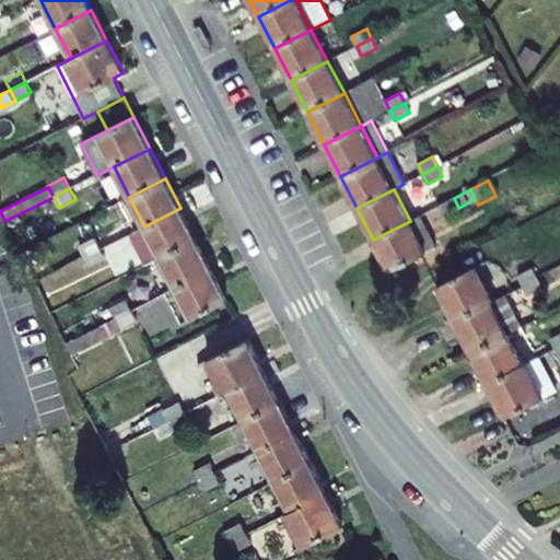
[(439,206),(444,216),(458,208),(454,198),(439,206)]
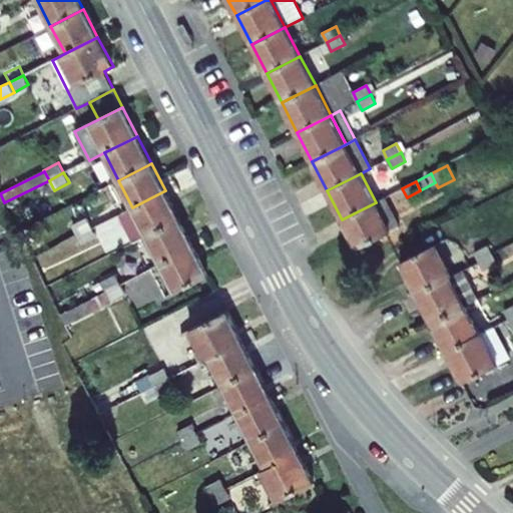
[(179,218),(165,190),(132,207),(119,213),(133,241),(146,235),(179,218)]
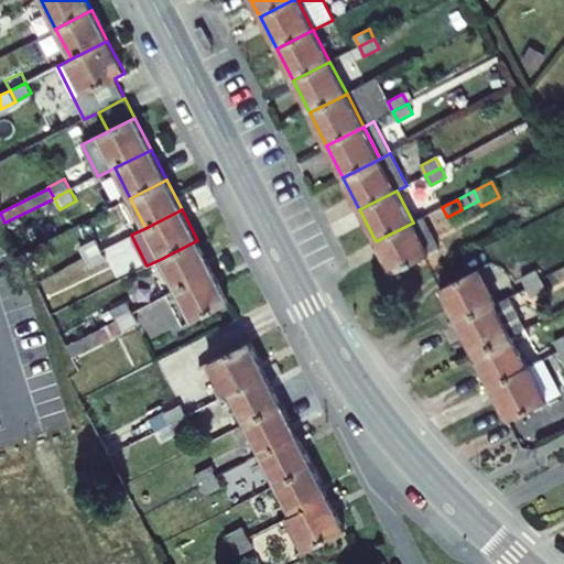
[(440,249),(423,217),(413,223),(376,241),(392,274),(440,249)]
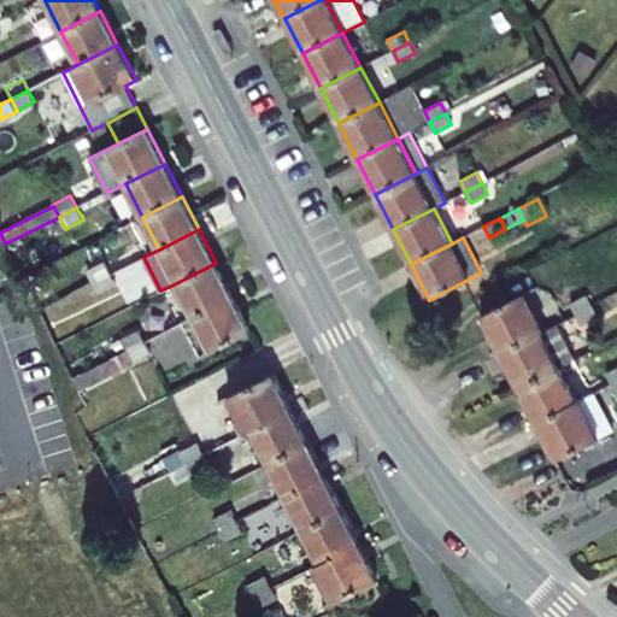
[(110,274),(104,262),(87,271),(93,283),(110,274)]
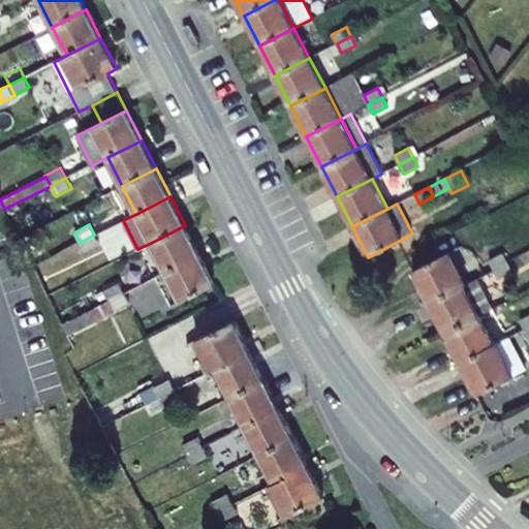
[(199,254),(185,225),(151,243),(166,272),(199,254)]
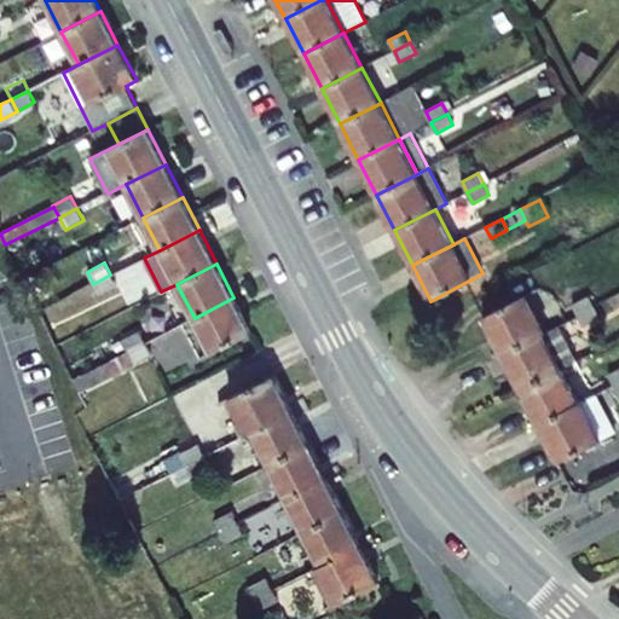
[(117,287),(110,275),(93,284),(99,296),(117,287)]
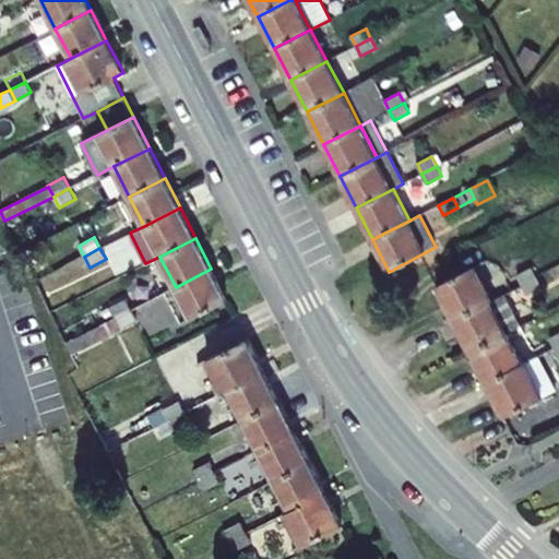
[(436,286),(453,320),(492,299),(475,265),(436,286)]
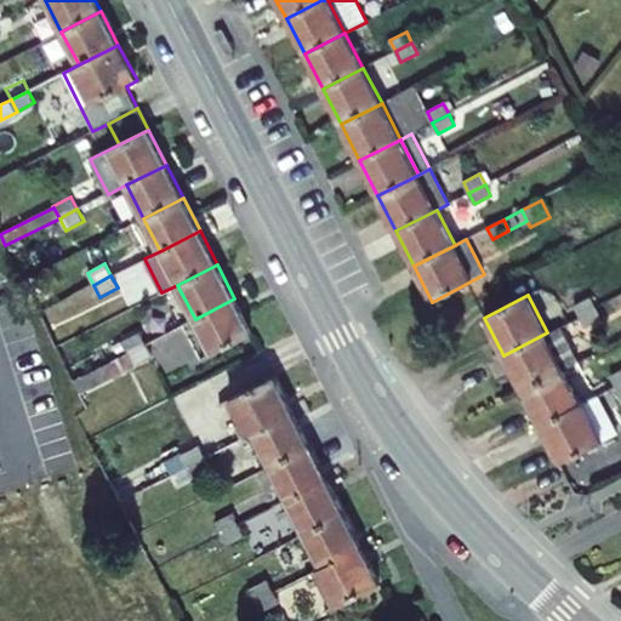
[(575,306),(580,317),(597,308),(591,297),(575,306)]
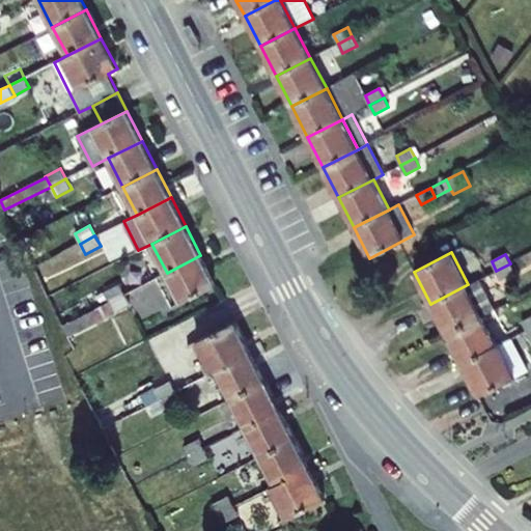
[(216,285),(200,255),(167,273),(182,302),(216,285)]
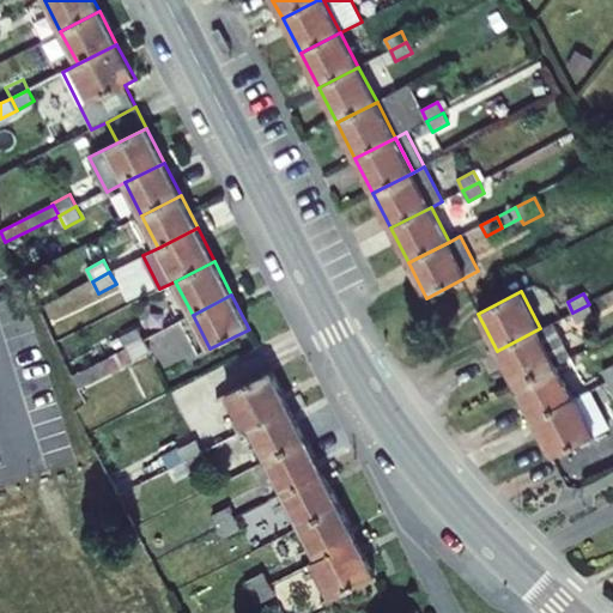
[(572,313),(578,323),(594,315),(589,304),(572,313)]
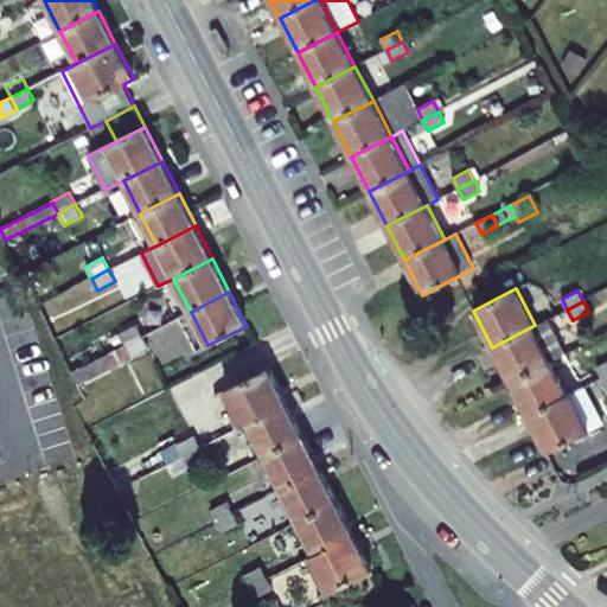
[(492,347),(511,382),(550,362),(566,355),(548,319),(535,325),(492,347)]
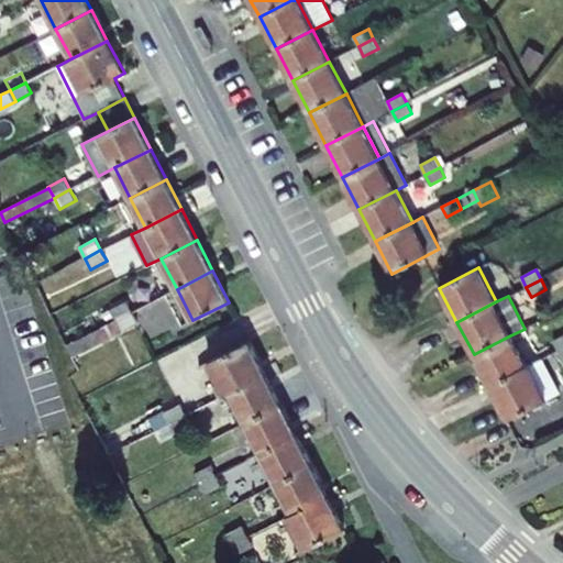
[(132,312),(127,301),(111,309),(117,320),(132,312)]
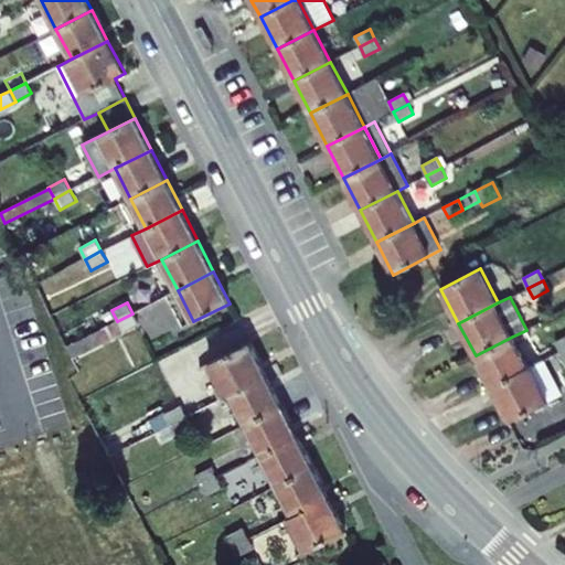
[(112,310),(62,336),(67,347),(117,321),(112,310)]
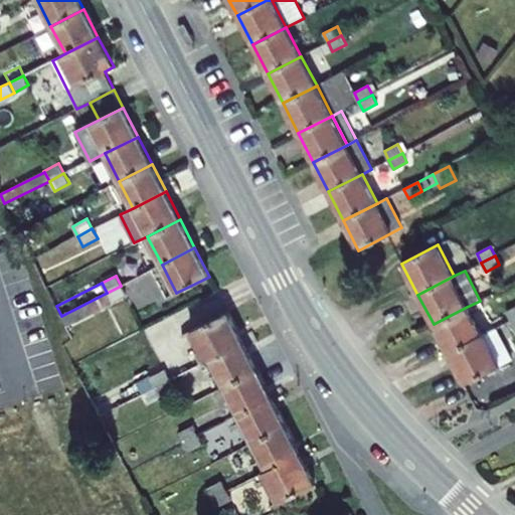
[(126,296),(121,286),(107,293),(112,303),(126,296)]
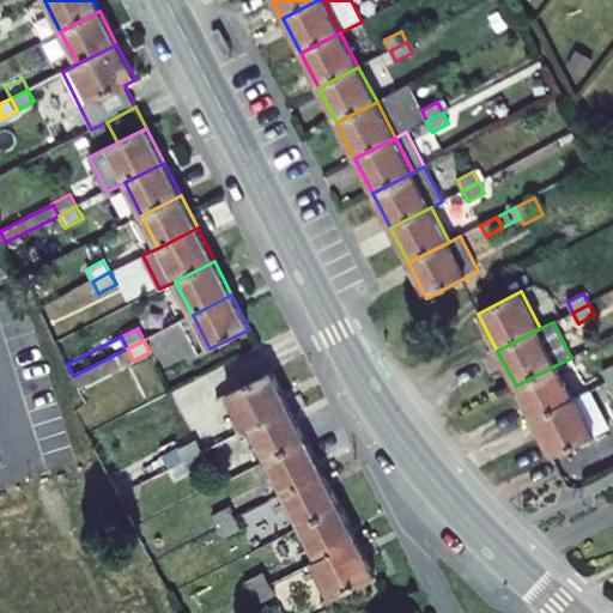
[(127,349),(73,376),(79,388),(133,360),(127,349)]
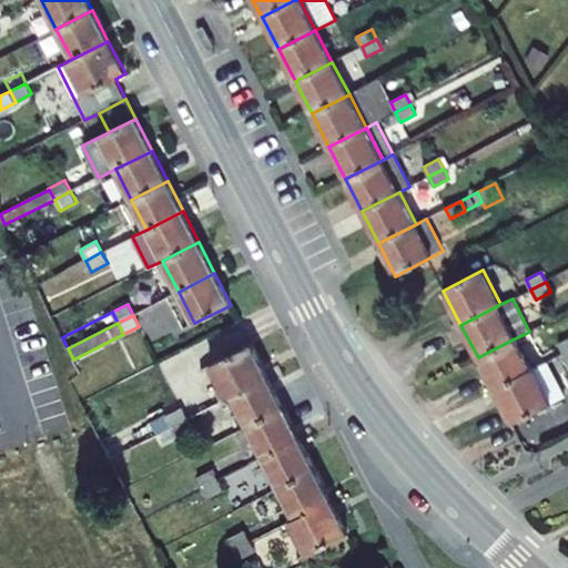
[(478,357),(495,391),(533,371),(515,338),(478,357)]
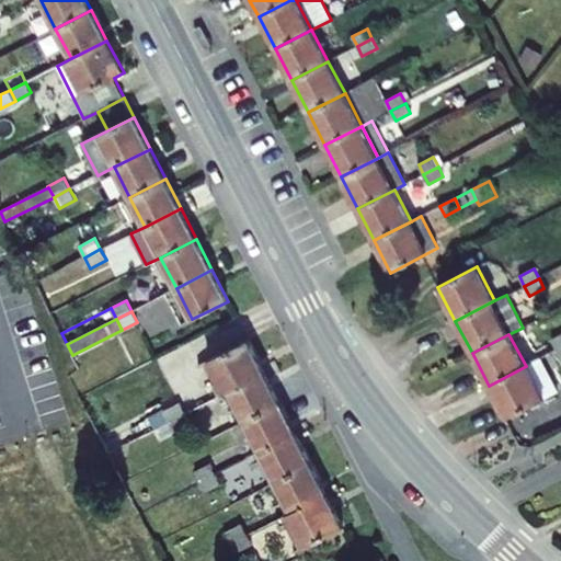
[(560,334),(551,340),(557,350),(560,346),(560,334)]
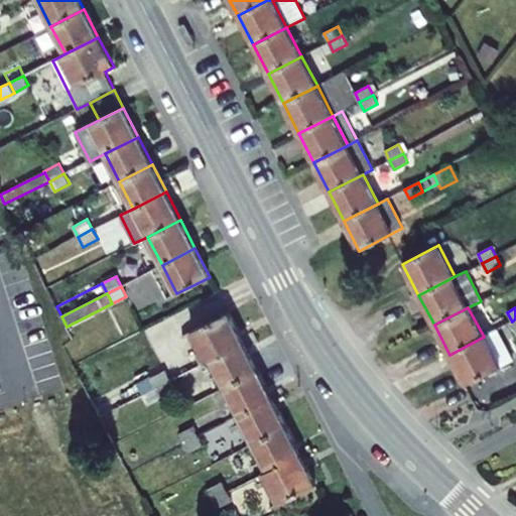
[(243,343),(228,312),(190,332),(201,351),(207,362),(211,360),(243,343)]
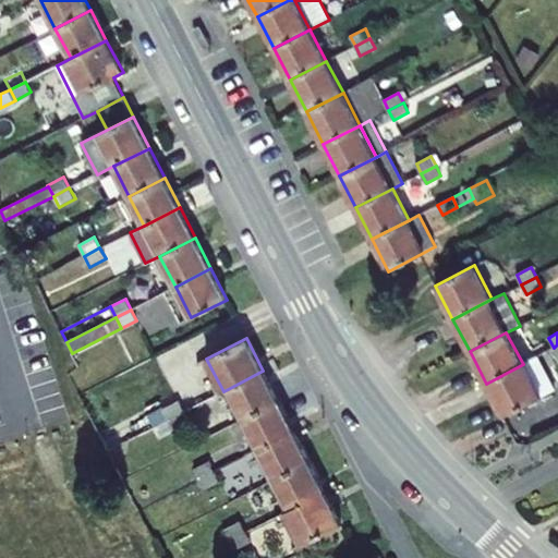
[(523,364),(486,384),(504,417),(555,390),(537,356),(525,363),(523,364)]
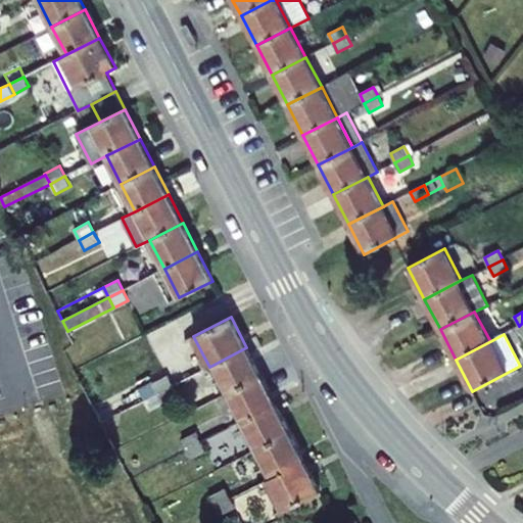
[(260,376),(246,347),(214,365),(228,392),(260,376)]
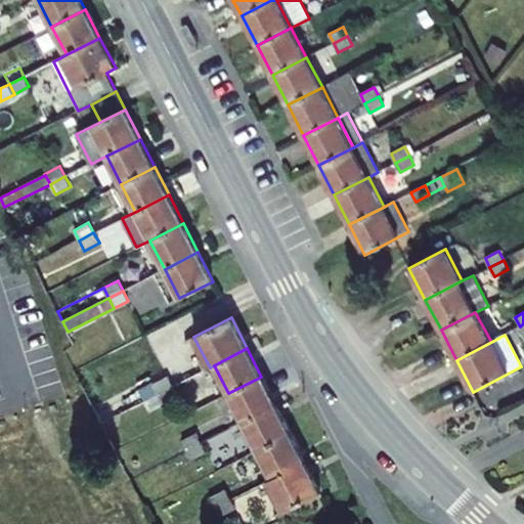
[(210,367),(204,356),(200,358),(205,369),(210,367)]
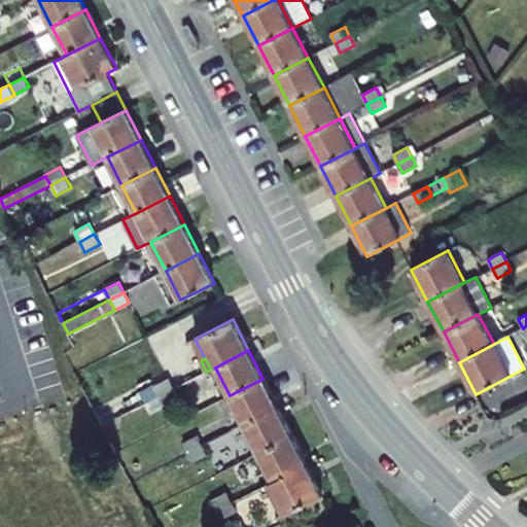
[(174,388),(169,378),(153,386),(159,395),(174,388)]
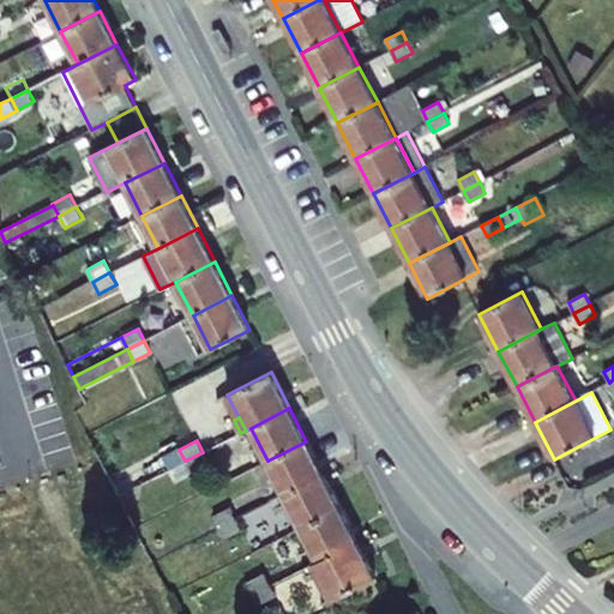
[(324,475),(306,441),(268,461),(284,495),(324,475)]
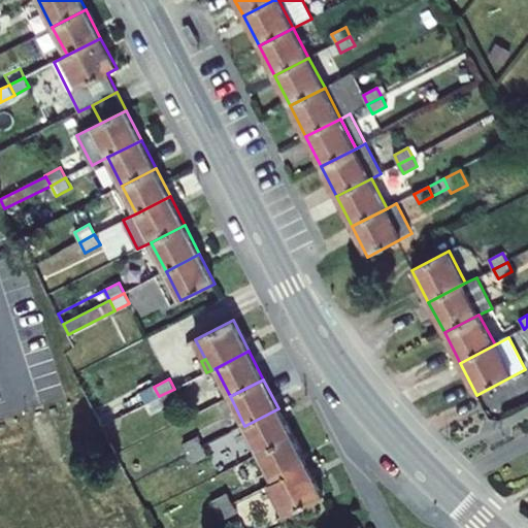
[(159,396),(154,387),(141,393),(146,403),(159,396)]
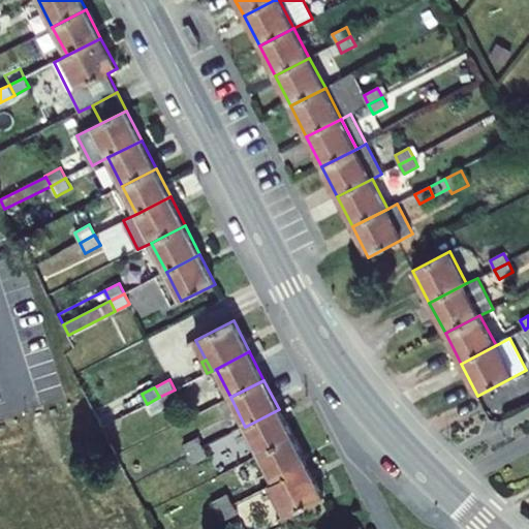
[(180,400),(175,390),(159,397),(164,407),(180,400)]
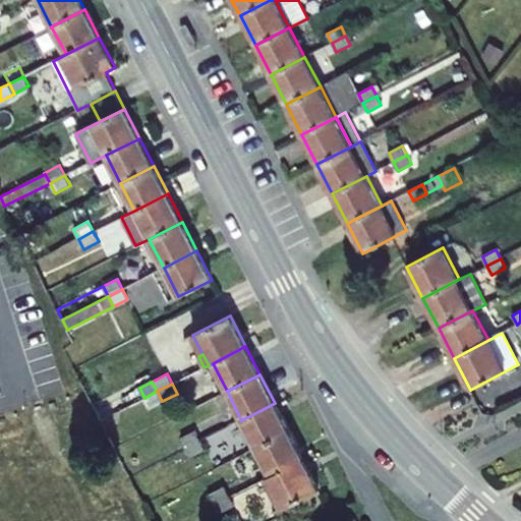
[(162,401),(157,391),(145,398),(150,408),(162,401)]
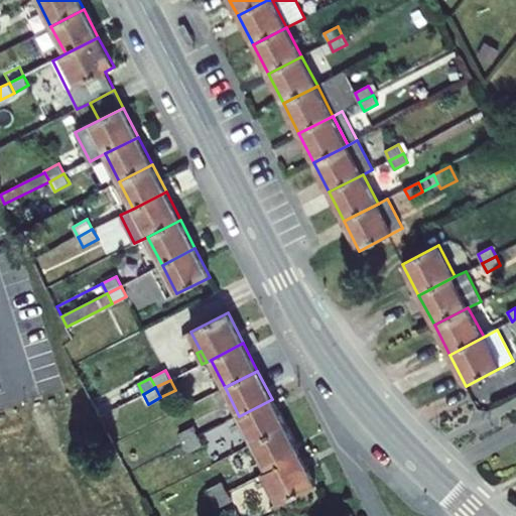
[(286,427),(272,399),(239,416),(253,443),(286,427)]
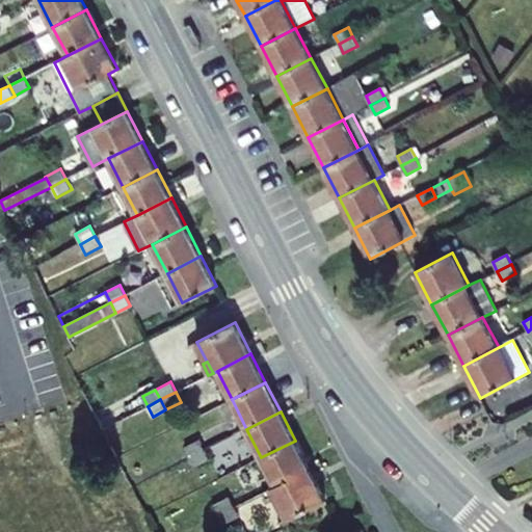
[(205,449),(200,440),(185,447),(189,456),(205,449)]
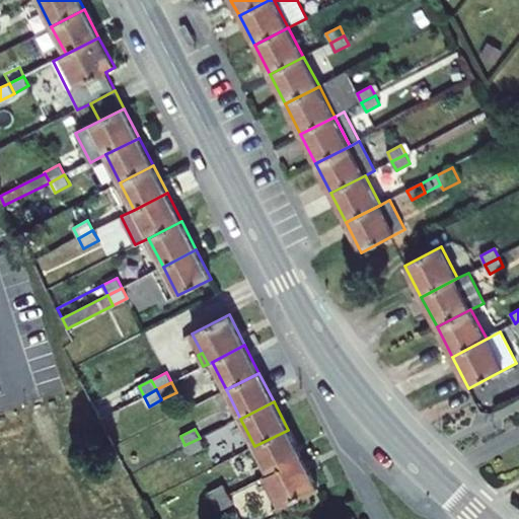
[(302,457),(288,430),(254,446),(270,474),(302,457)]
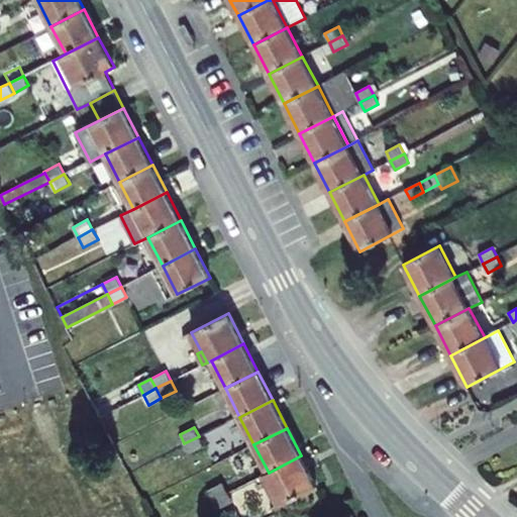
[(204,445),(199,436),(184,443),(189,453),(204,445)]
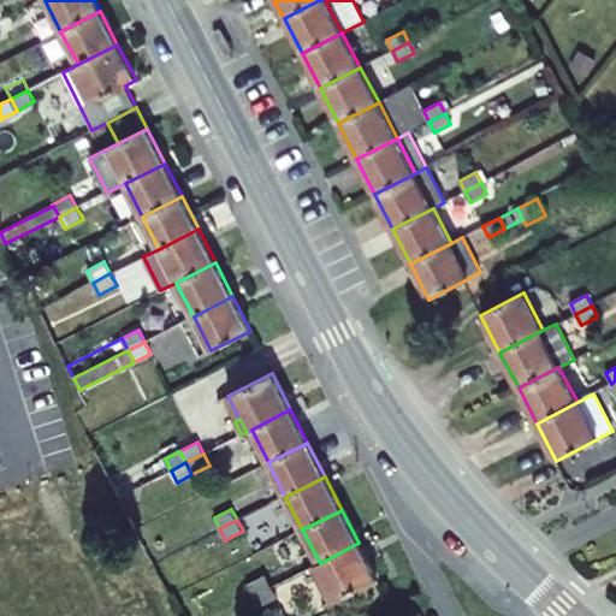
[(377,579),(359,543),(320,563),(315,566),(333,602),(377,579)]
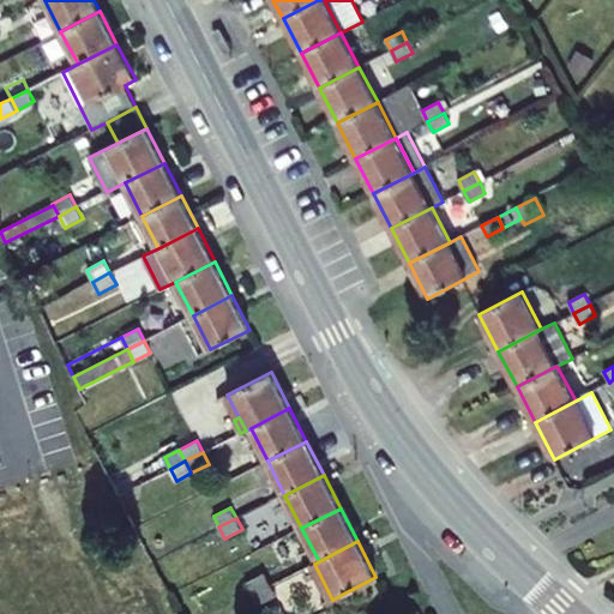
[(271,585),(265,573),(247,583),(253,594),(271,585)]
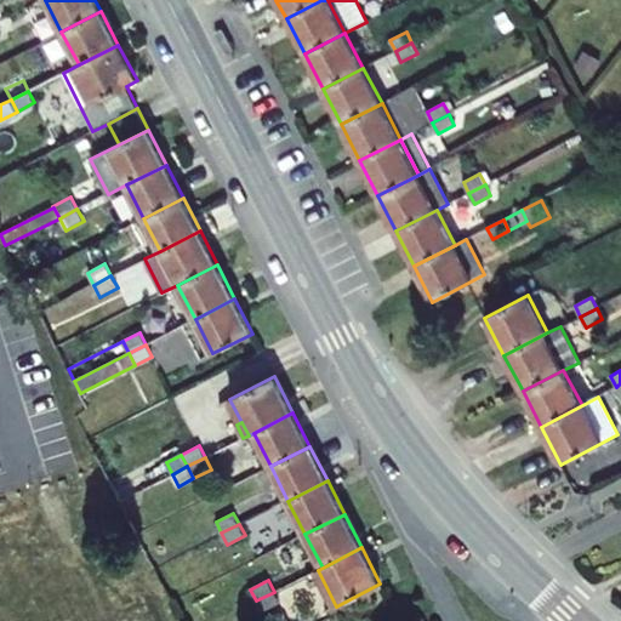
[(279,603),(274,592),(256,600),(262,613),(279,603)]
